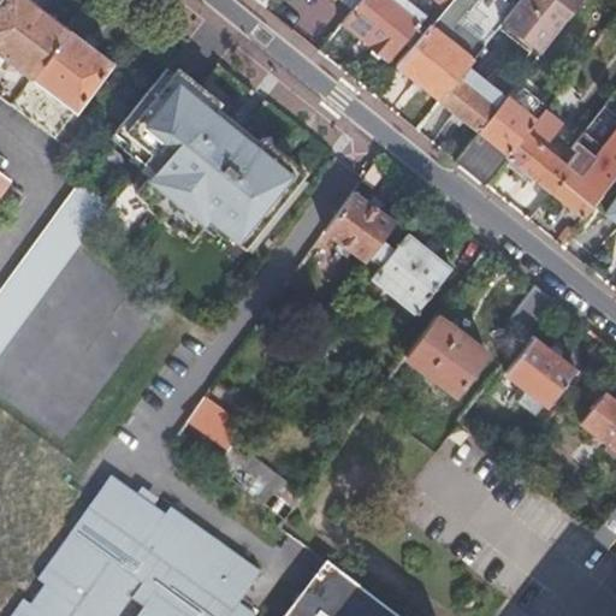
[(87,120),(75,111),(113,61),(30,0),(0,0),(0,95),(67,146),(87,120)]
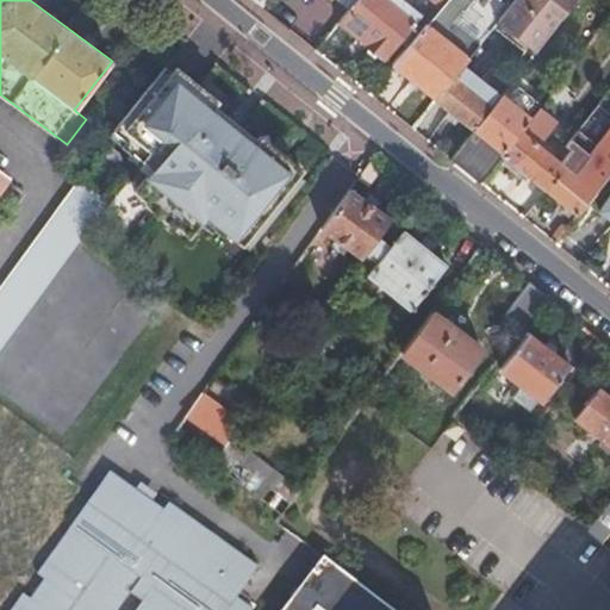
[(352,0),(337,19),(393,62),(443,0),(352,0)]
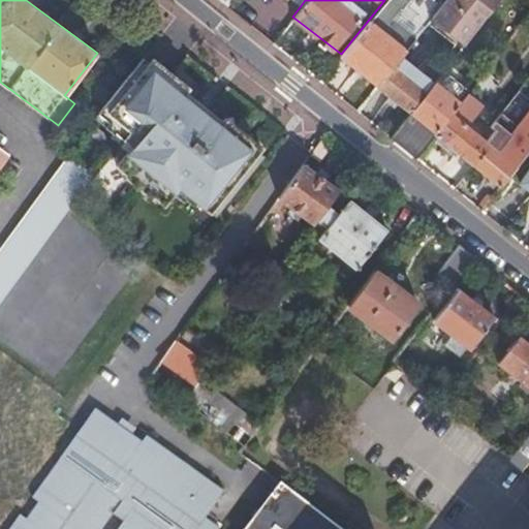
[(384,0),(341,54),(377,84),(400,56),(431,18),(432,17),(428,12),(436,2),(433,0),(384,0)]
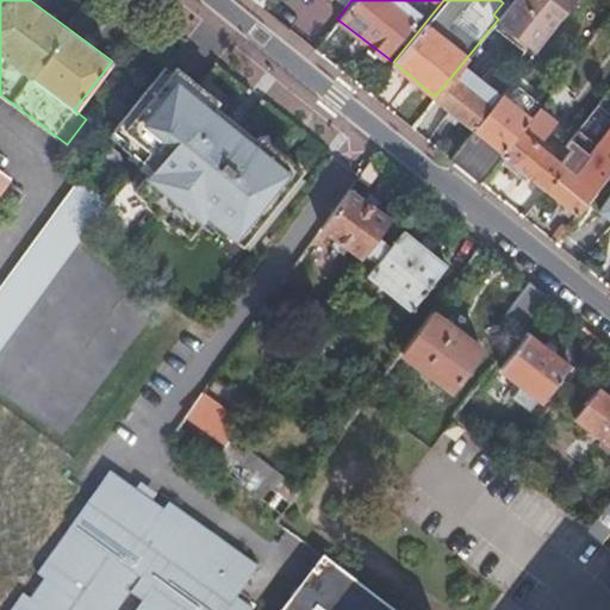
[(524,53),(529,56),(572,0),(512,0),(498,19),(497,20),(504,25),(503,27),(511,35),(514,32),(518,37),(517,38),(529,47),(524,53)]
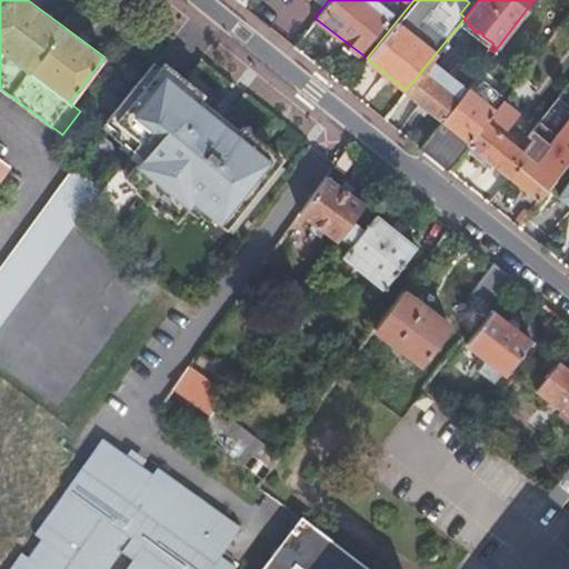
[(406,90),(442,119),(466,89),(430,60),(406,90)]
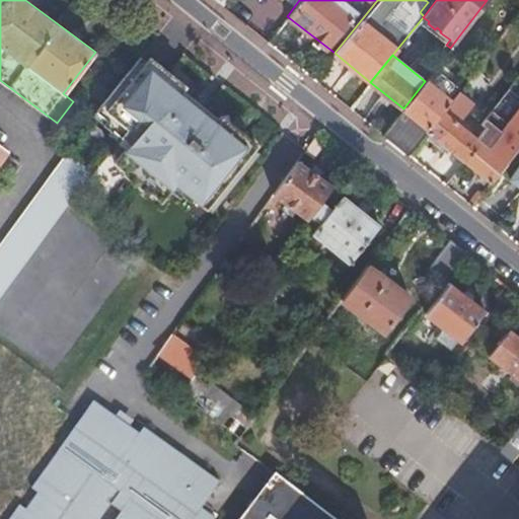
[(192,196),(200,203),(204,198),(215,206),(258,152),(140,56),(96,110),(106,119),(102,124),(110,131),(113,129),(130,143),(114,162),(125,171),(123,173),(148,193),(149,191),(160,200),(176,180),(194,194),(192,196)]
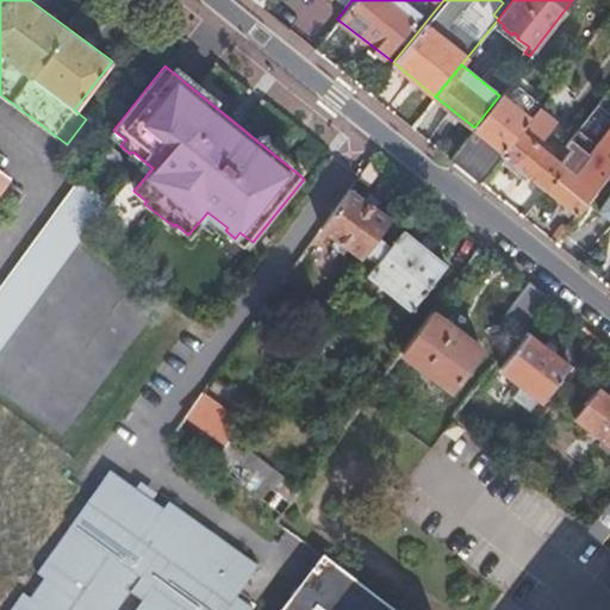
[(450,157),(478,179),(500,151),(518,129),(527,118),(499,95),(474,128),(450,157)]
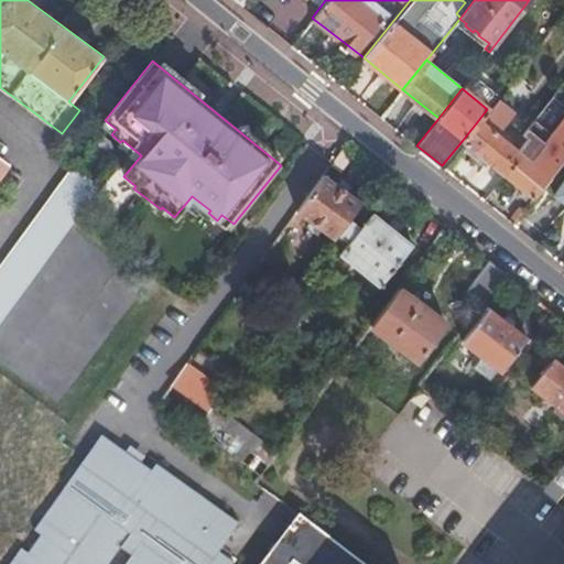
[(479,119),(463,140),(501,172),(518,149),(521,144),(518,141),(513,147),(479,119)]
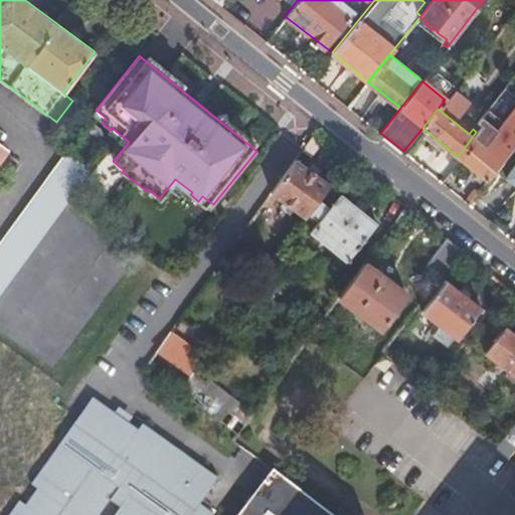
[(458,157),(486,180),(514,143),(514,111),(487,148),(473,136),(458,157)]
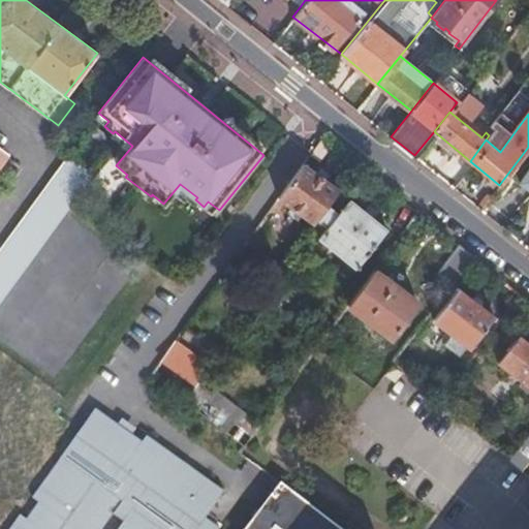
[(0,248),(0,300),(68,208),(91,176),(67,157),(0,248)]
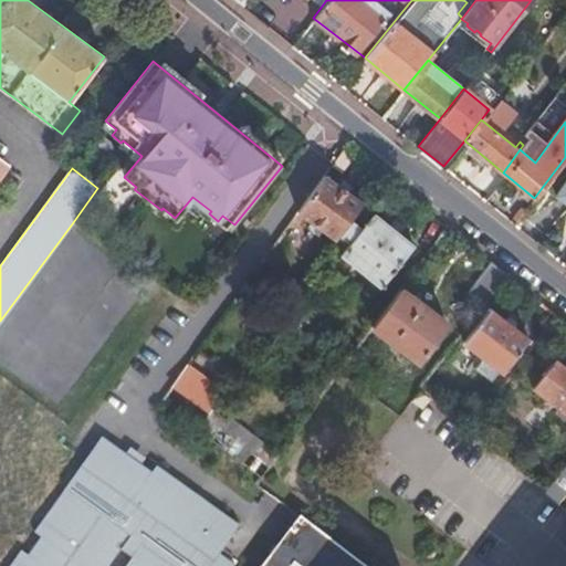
[(347,220),(360,202),(325,176),(290,224),(294,229),(303,216),(334,239),(336,236),(347,220)]
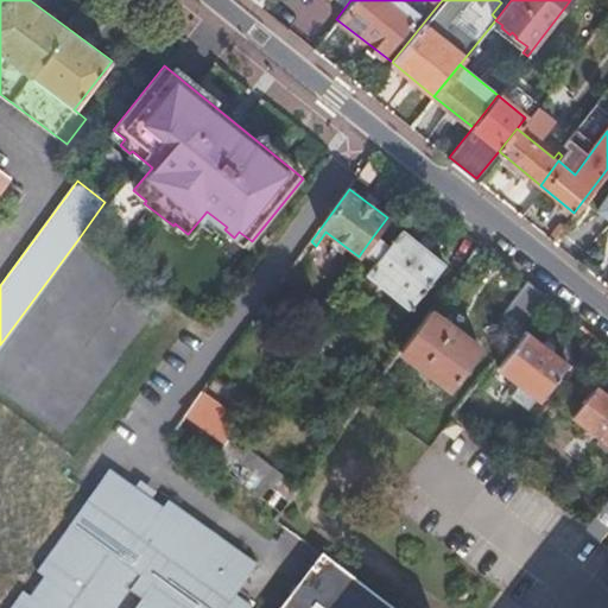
[(607,190),(596,207),(607,215),(607,190)]
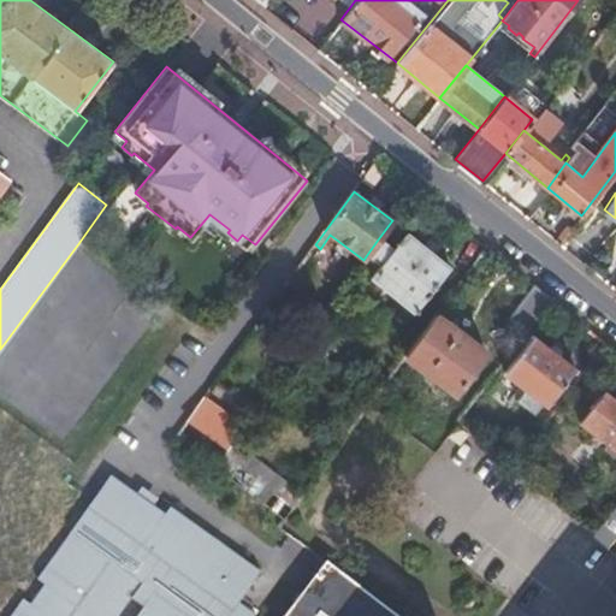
[(369,279),(415,313),(449,267),(403,232),(391,249),(378,240),(366,256),(379,266),(369,279)]
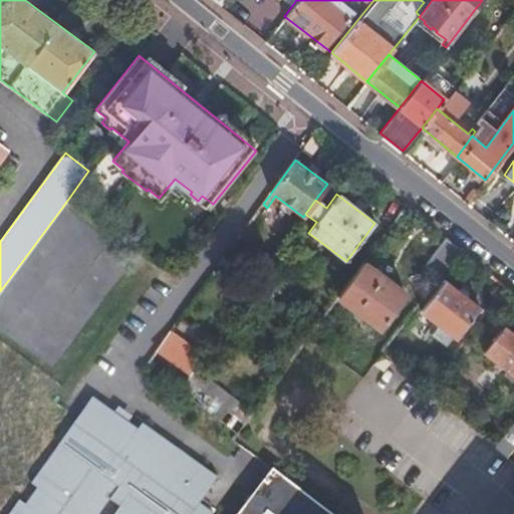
[(421,277),(431,285),(459,248),(444,236),(421,266),(427,270),(421,277)]
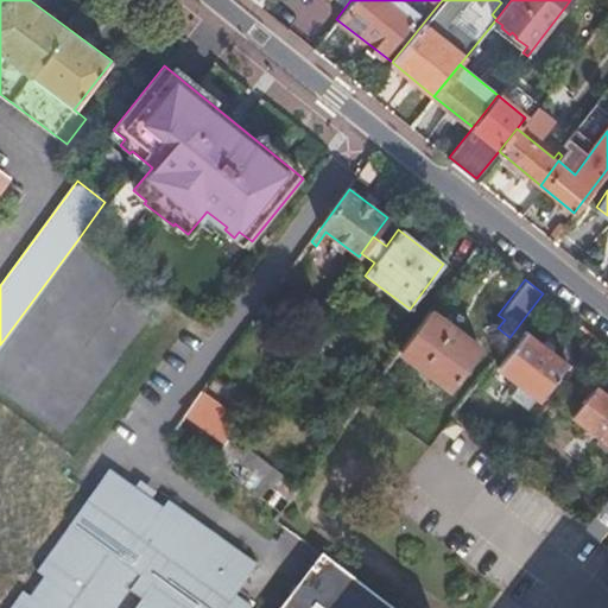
[(400,349),(450,387),(480,348),(430,309),(400,349)]
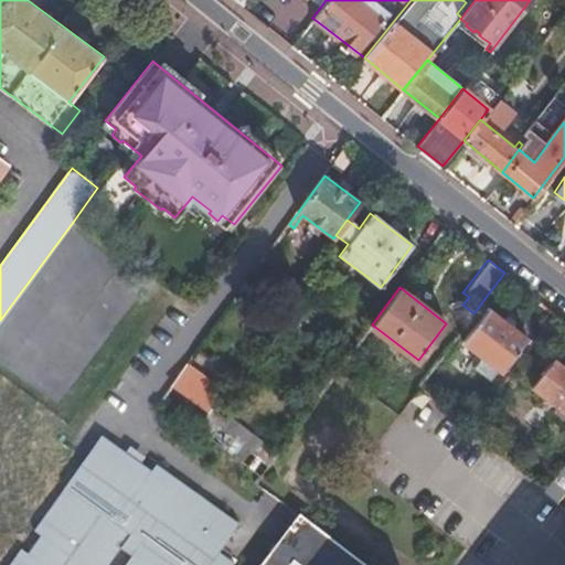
[(461,341),(503,372),(529,339),(487,307),(461,341)]
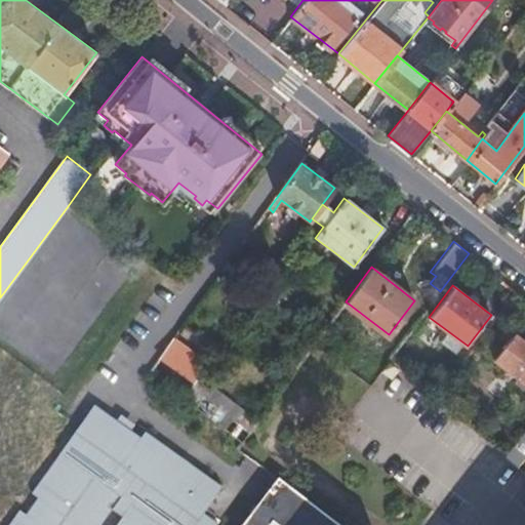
[(338,313),(328,328),(348,339),(357,324),(338,313)]
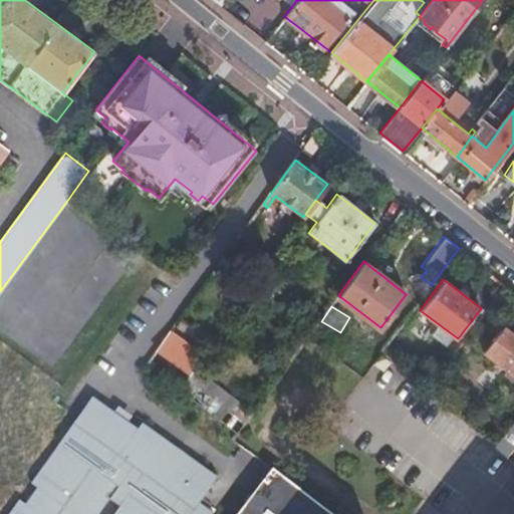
[(483,351),(513,374),(513,332),(503,324),(483,351)]
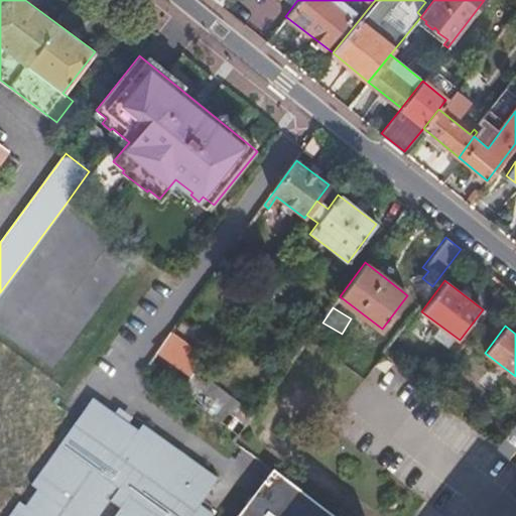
[(168,361),(188,376),(195,368),(202,358),(170,335),(156,353),(157,354),(168,361)]
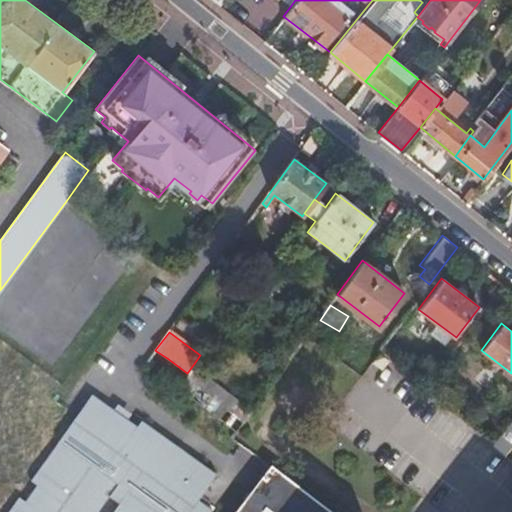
[(381,369),(389,360),(379,351),(372,361),(381,369)]
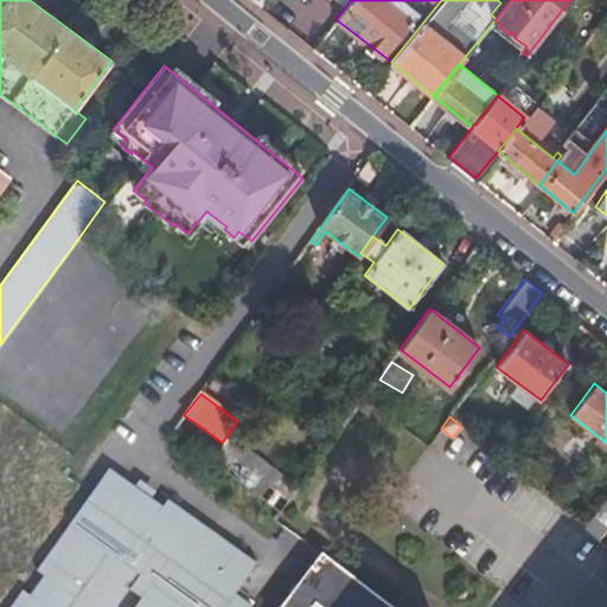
[(229,433),(222,442),(209,460),(279,510),(298,485),(229,433)]
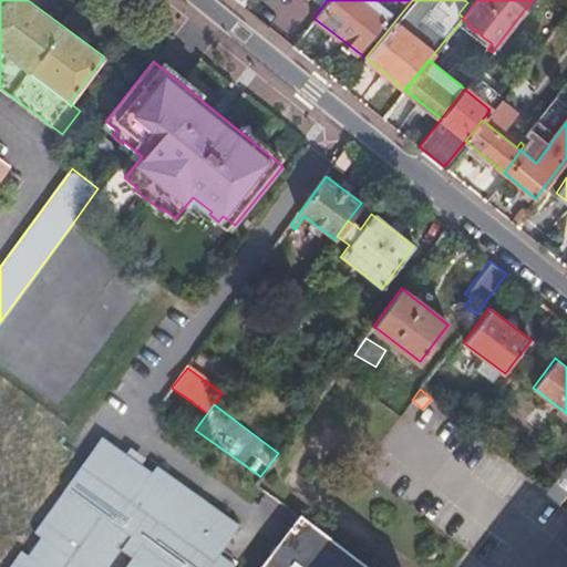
[(233,566),(234,566),(218,555),(238,526),(155,466),(151,473),(101,436),(33,532),(41,537),(28,555),(21,550),(8,566),(107,566),(120,550),(131,559),(124,566),(233,566)]
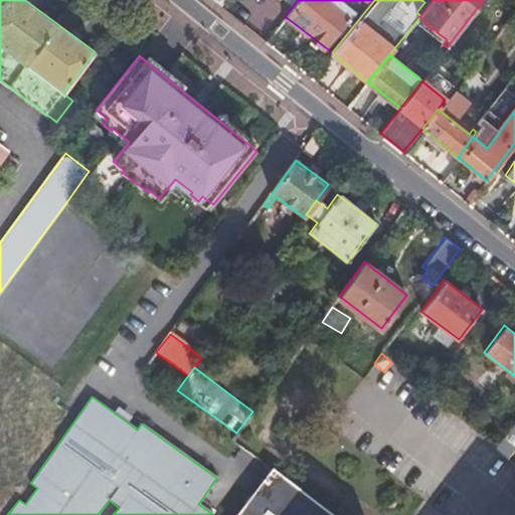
[(514,451),(514,421),(494,448),(508,460),(514,451)]
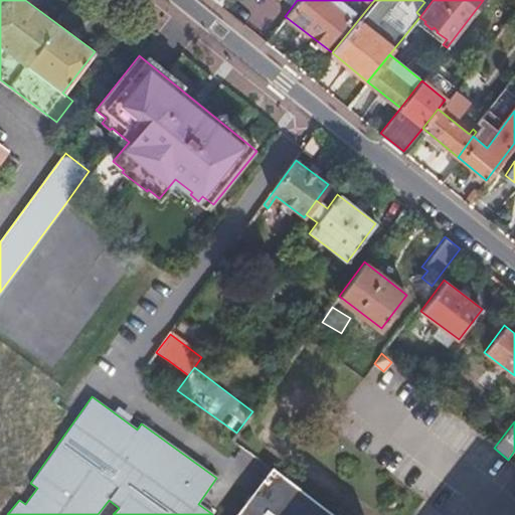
[(332,514),(271,469),(235,514),(332,514)]
